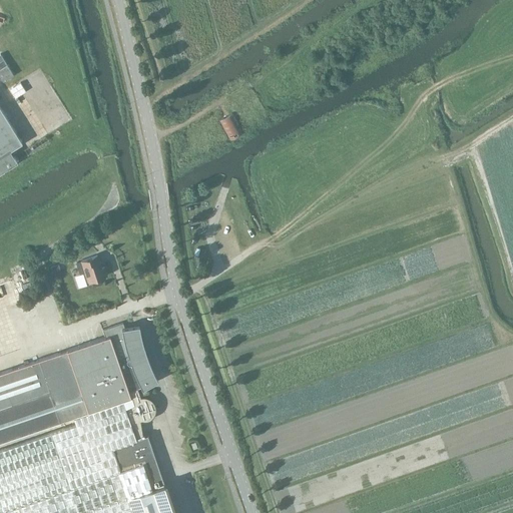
[(0,7),(0,34),(13,24),(0,7)]
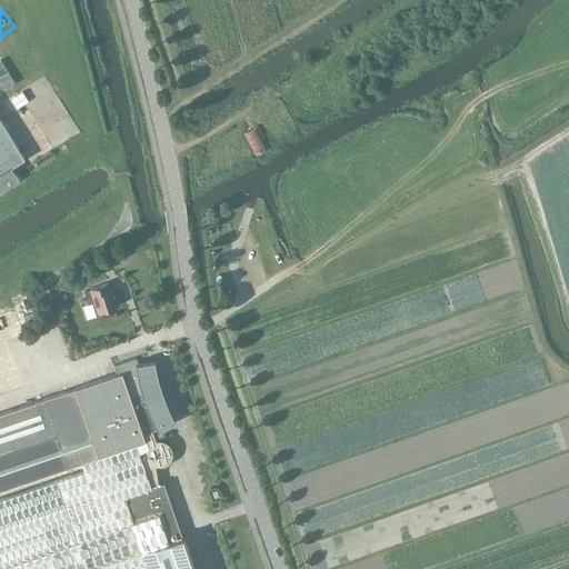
[(53,98),(51,89),(40,93),(43,101),(53,98)]
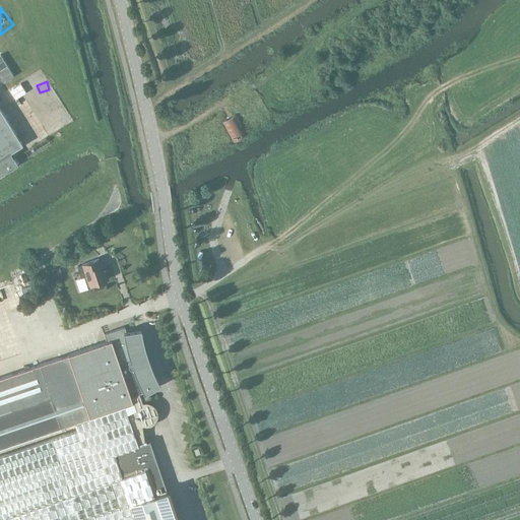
[(22,144),(0,108),(0,175),(17,164),(10,151),(22,144)]
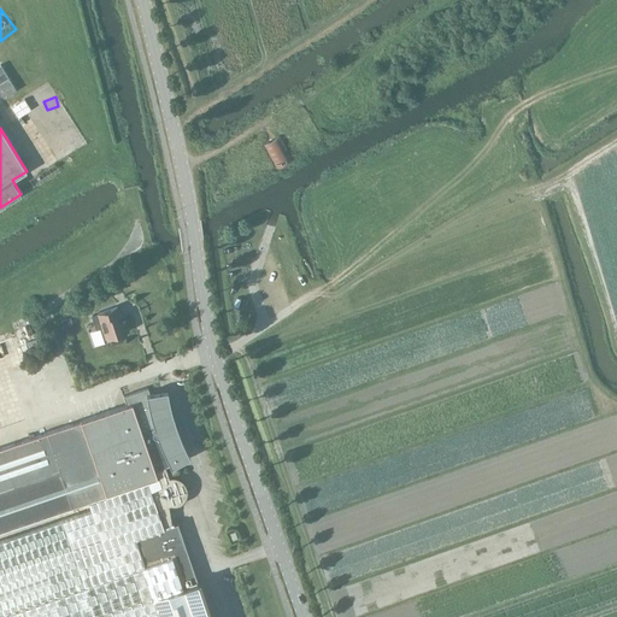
[(276,168),(293,159),(280,136),(264,145),(276,168)]
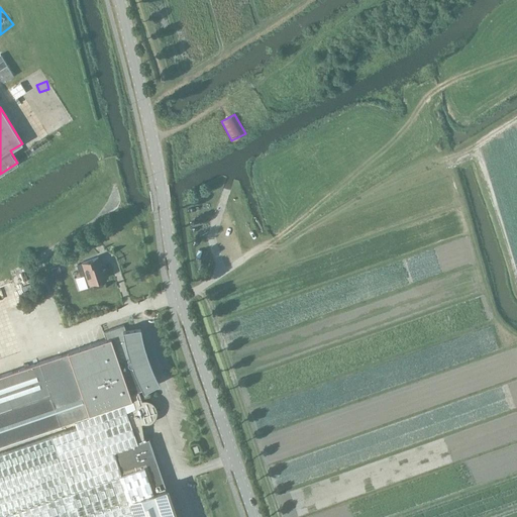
[(108,277),(105,270),(102,271),(98,257),(77,265),(81,277),(78,278),(82,289),(90,286),(89,284),(108,277)]
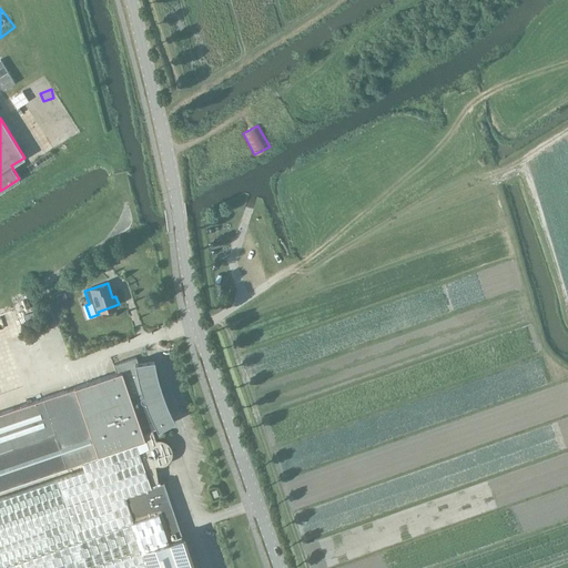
[(137,356),(113,364),(117,373),(121,371),(148,448),(139,450),(151,486),(160,483),(160,480),(159,480),(158,480),(156,470),(155,466),(158,466),(160,466),(161,466),(163,466),(164,465),(166,464),(168,464),(169,462),(170,460),(171,458),(172,456),(172,454),(172,452),(172,449),(172,448),(171,446),(170,444),(169,443),(166,440),(164,439),(162,439),(160,438),(158,438),(155,438),(153,432),(155,430),(172,422),(174,421),(170,411),(165,401),(162,391),(159,381),(156,369),(154,359),(151,359),(138,362),(137,356)]
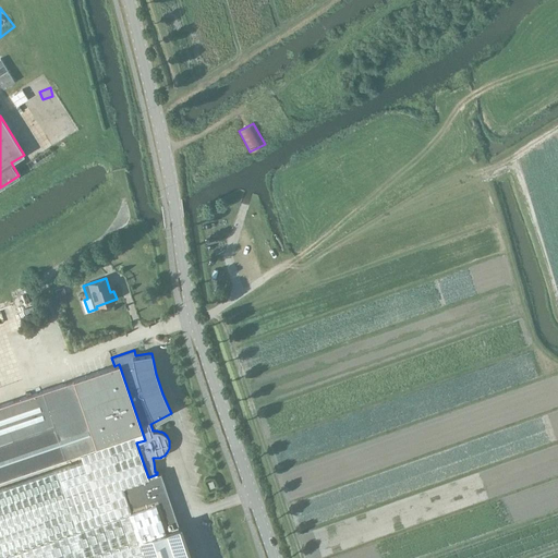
[(0,480),(80,453),(107,445),(109,452),(136,443),(145,440),(119,364),(114,366),(102,371),(1,404),(0,404),(0,480)]
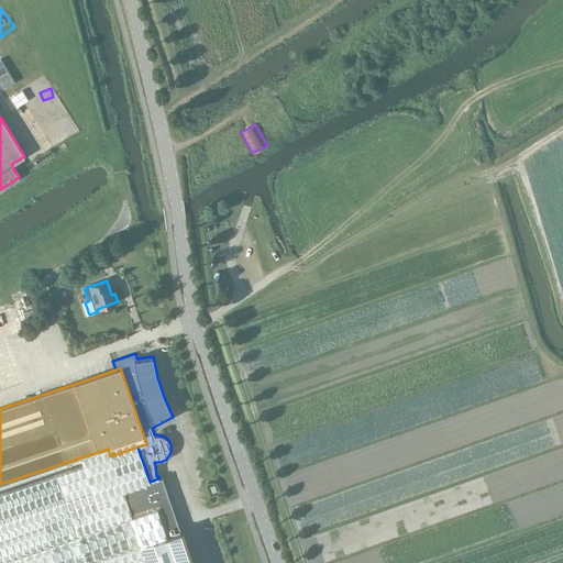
[(0,562),(145,562),(140,545),(180,531),(162,477),(158,478),(150,482),(138,446),(110,456),(108,449),(80,457),(84,465),(0,493),(0,562)]
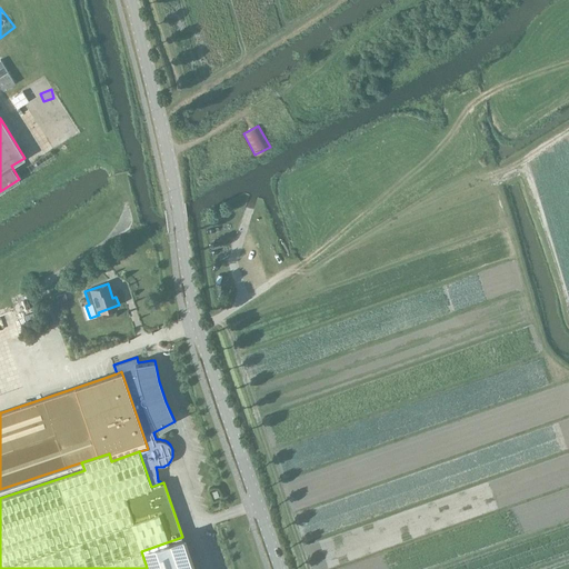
[(193,568),(182,537),(141,551),(147,568),(193,568)]
